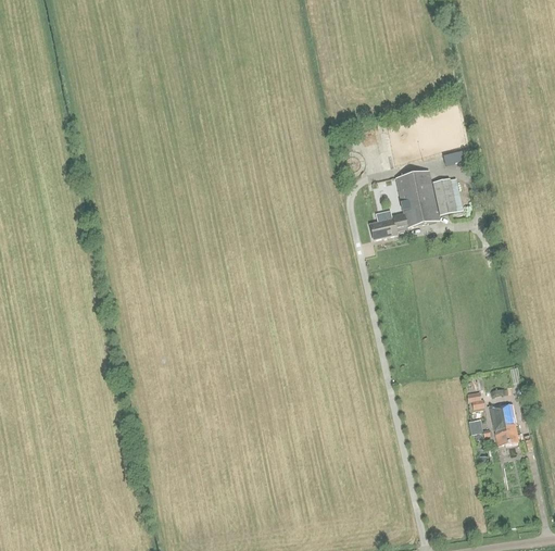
[(351,146),(349,135),(338,136),(340,148),(351,146)]
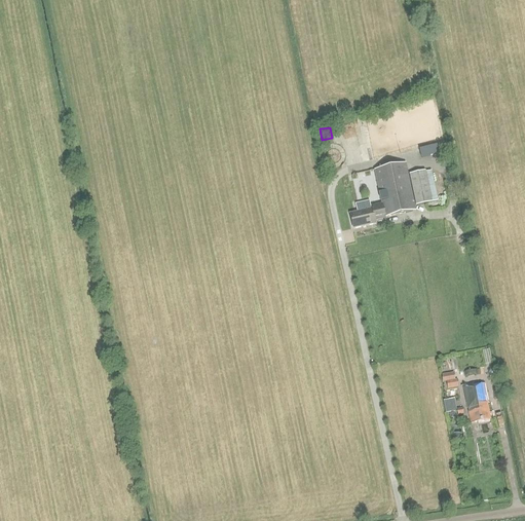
[(349,209),(352,224),(374,219),(373,214),(383,212),(383,213),(414,206),(404,158),(373,165),(380,199),(370,201),(370,205),(349,209)]
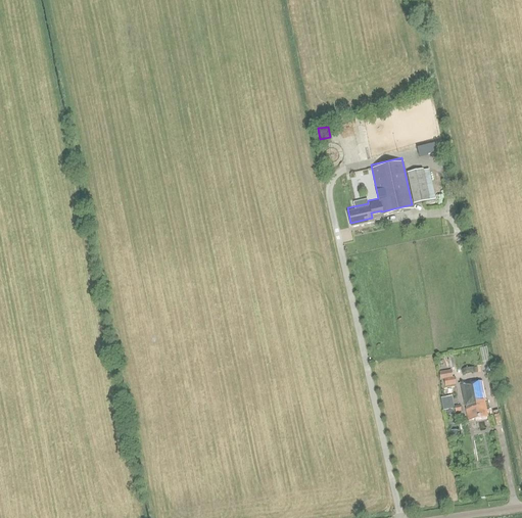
[(413,199),(428,196),(421,166),(406,169),(413,199)]
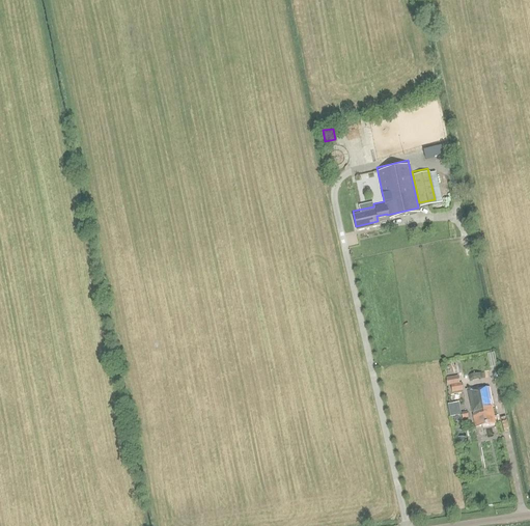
[(463,386),(461,379),(450,380),(451,388),(463,386)]
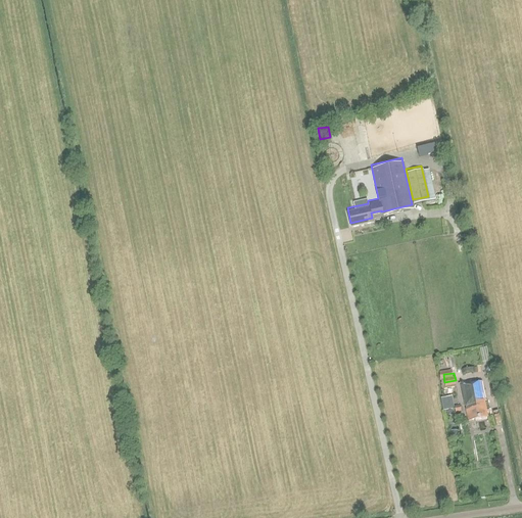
[(466,415),(483,411),(486,411),(483,395),(484,394),(481,376),(460,380),(466,415)]
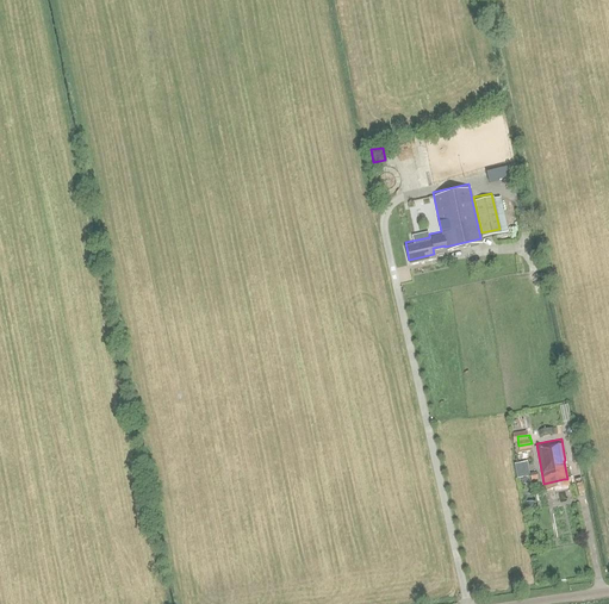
All buildings are outlined.
